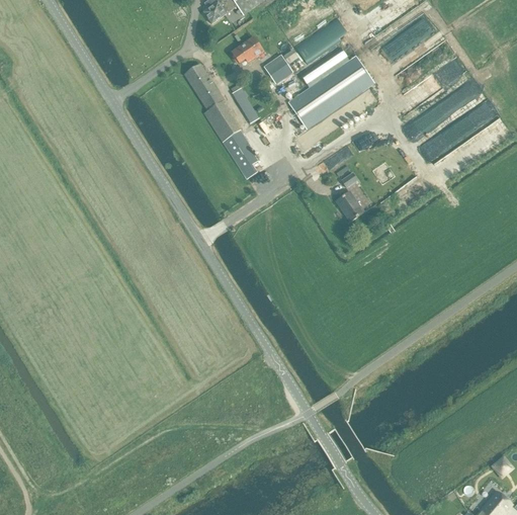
[(207,6),(202,10),(210,22),(236,4),(242,13),(260,0),(204,0),(203,1),(207,6)]
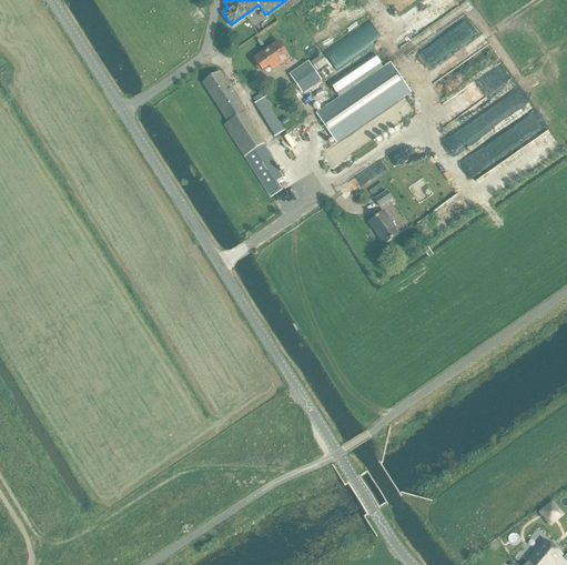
[(368,19),(322,50),(336,70),(373,44),(371,41),(380,36),(368,19)]
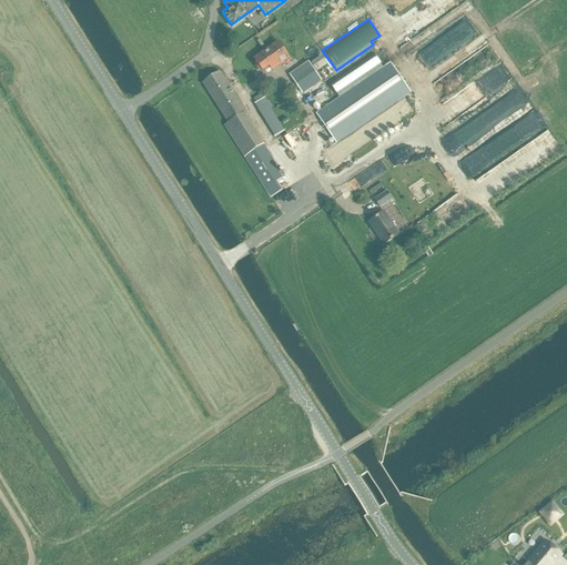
[(276,39),(253,56),(261,67),(267,62),(271,67),(287,56),(276,39)]
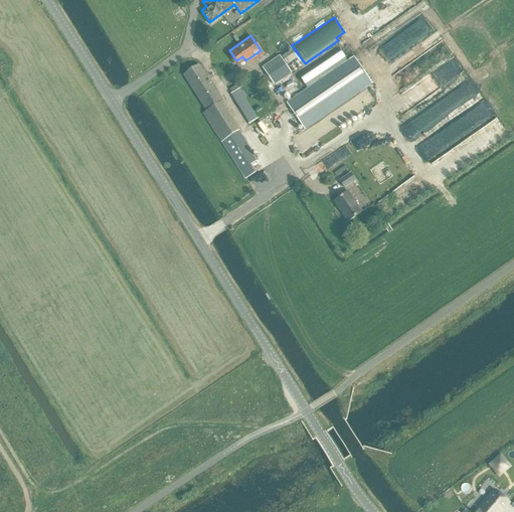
[(291,48),(281,55),(286,62),(296,56),(291,48)]
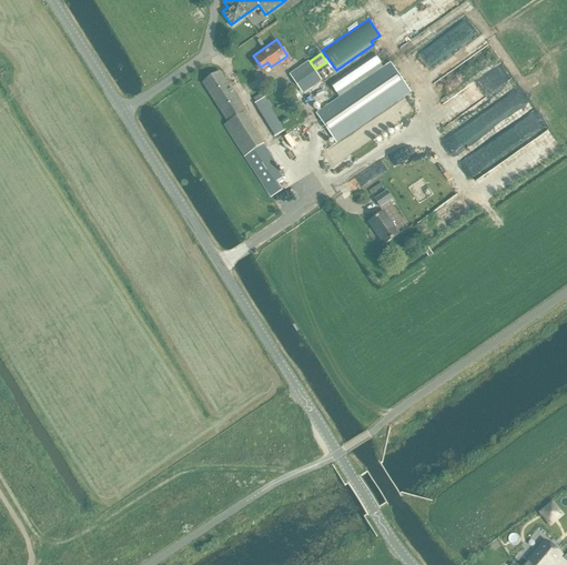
[(303,62),(290,71),(302,90),(319,79),(320,78),(319,77),(307,60),(303,62)]
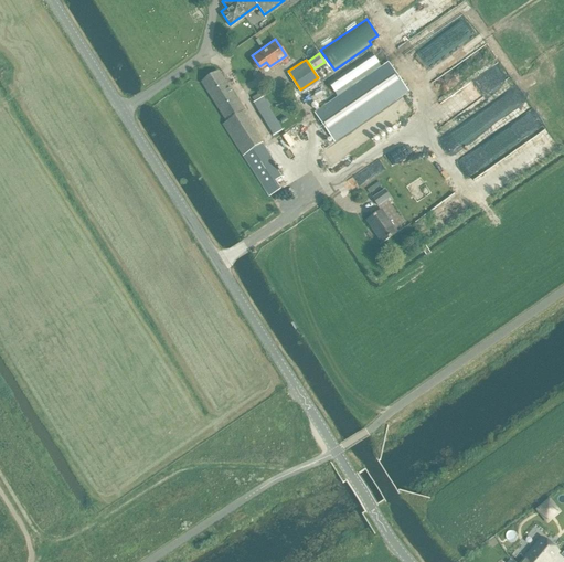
[(317,109),(315,110),(317,114),(333,138),(406,88),(387,61),(374,71),(317,109)]
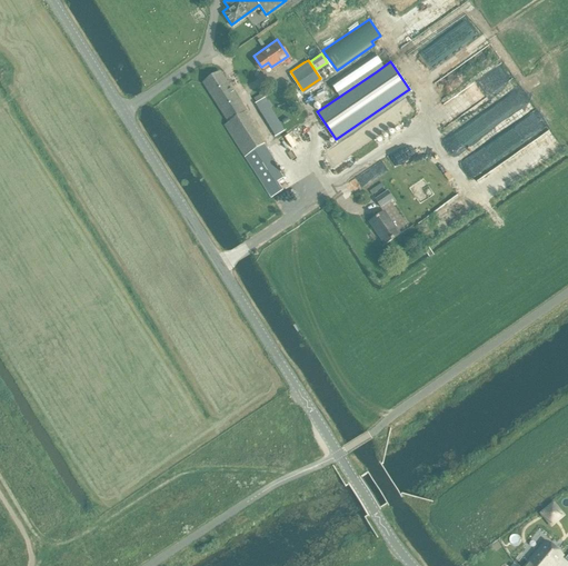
[(219,69),(202,81),(228,120),(223,122),(243,155),(245,154),(271,194),(281,187),(277,179),(282,175),(273,161),(275,160),(263,142),(242,110),(245,108),(219,69)]
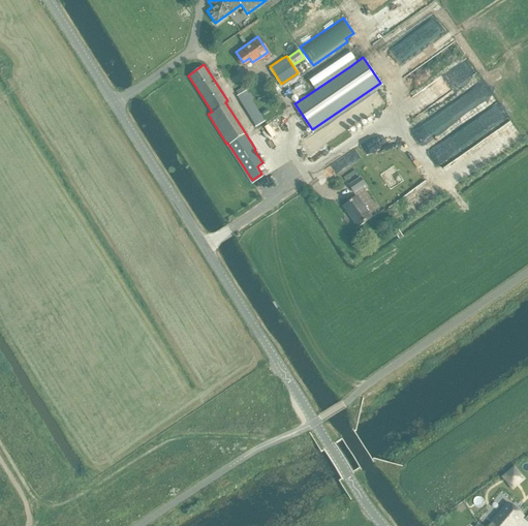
[(245,89),(237,94),(255,124),(264,119),(250,98),(252,96),(249,91),(247,92),(245,89)]
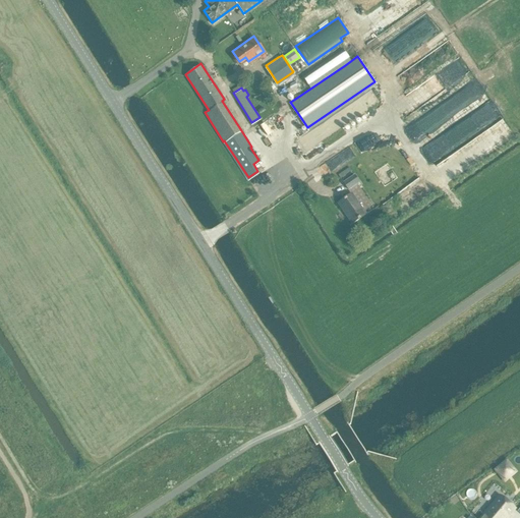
[(275,162),(280,172),(284,170),(279,160),(275,162)]
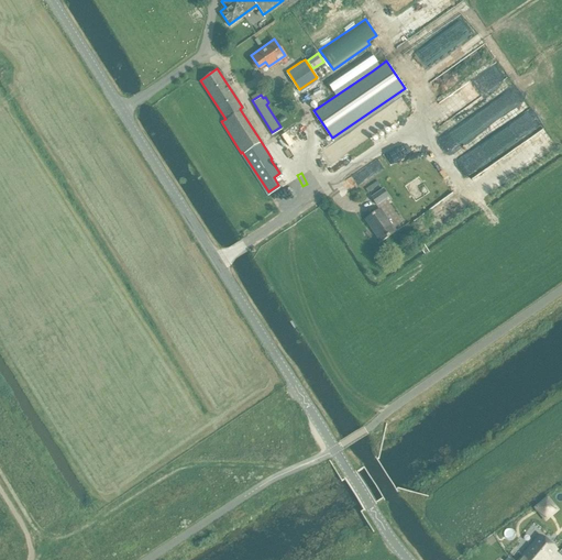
[(376,178),(364,187),(366,190),(378,183),(376,178)]
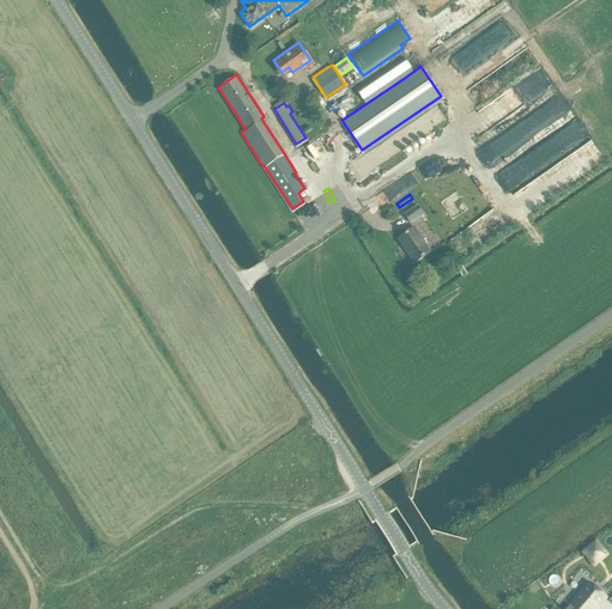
[(317,211),(317,207),(317,205),(316,202),(314,201),(310,201),(308,201),(306,203),(304,205),(304,206),(306,209),(307,213),(310,214),(313,214),(316,212),(317,211)]
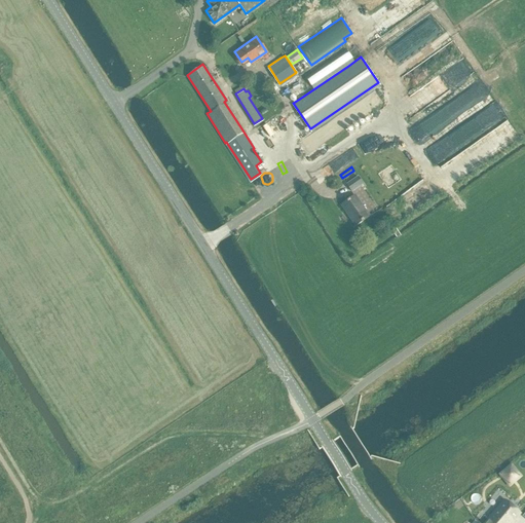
[(358,175),(346,182),(350,189),(362,181),(358,175)]
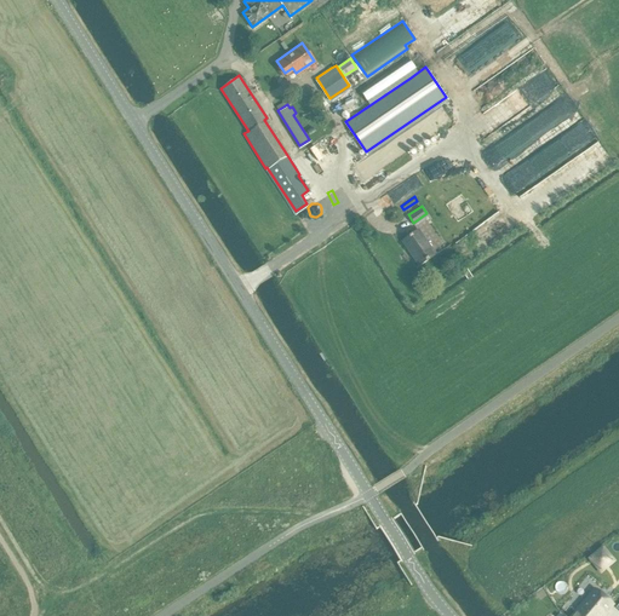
[(418,228),(401,239),(418,263),(434,252),(418,228)]
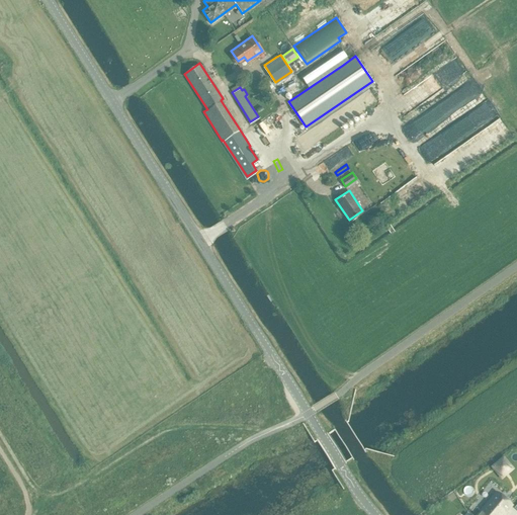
[(474,514),(502,514),(512,504),(497,491),(495,493),(486,486),(467,508),(475,514),(474,514)]
